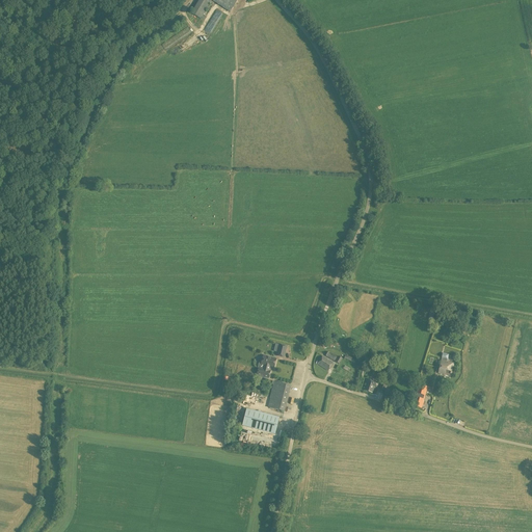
[(211,0),(230,12),(238,0),(211,0)]
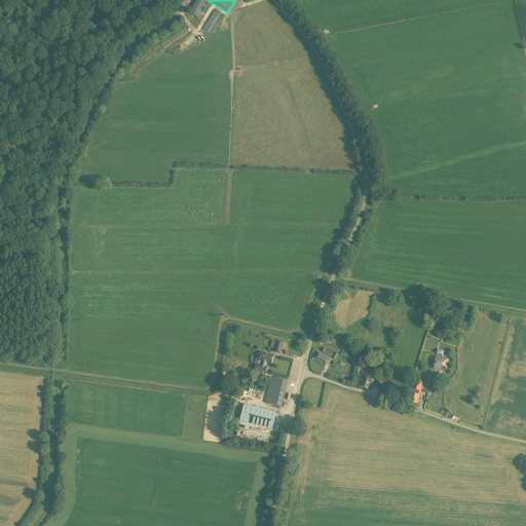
[(276,341),(274,348),(282,350),(284,343),(276,341)]
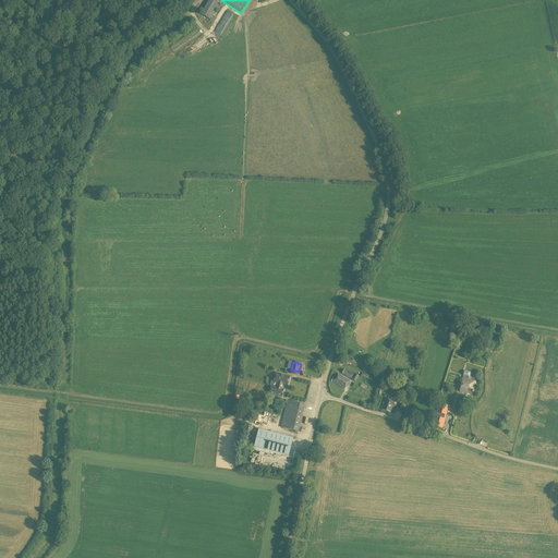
[(351,379),(353,374),(344,368),(341,374),(351,379)]
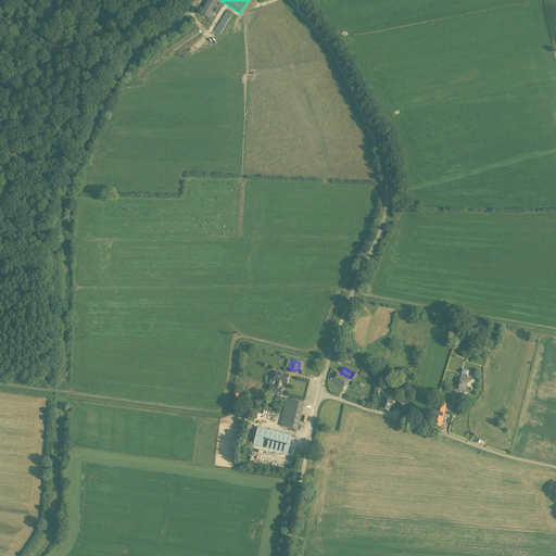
[(458,390),(464,391),(465,387),(472,389),(475,380),(467,378),(469,370),(463,369),(458,390)]
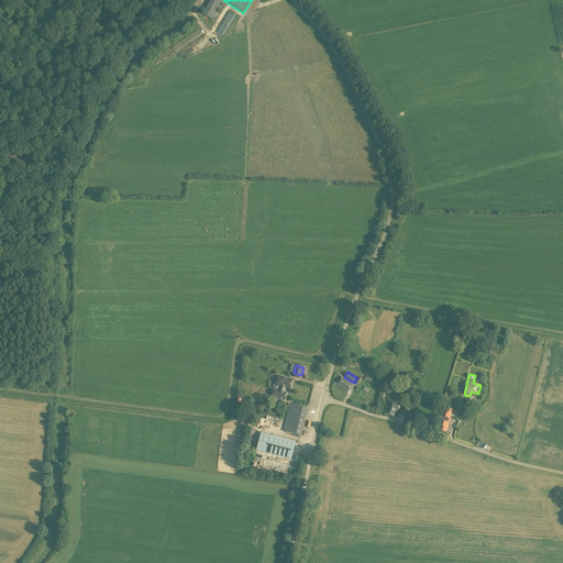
[(276,384),(274,385),(273,386),(278,388),(286,389),(286,388),(290,389),(293,381),(278,376),(277,384),(276,384)]
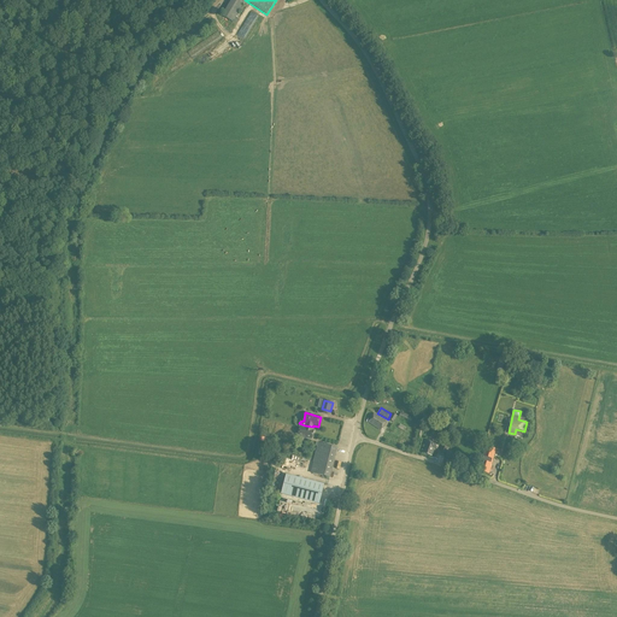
[(381,430),(387,421),(375,413),(369,423),(381,430)]
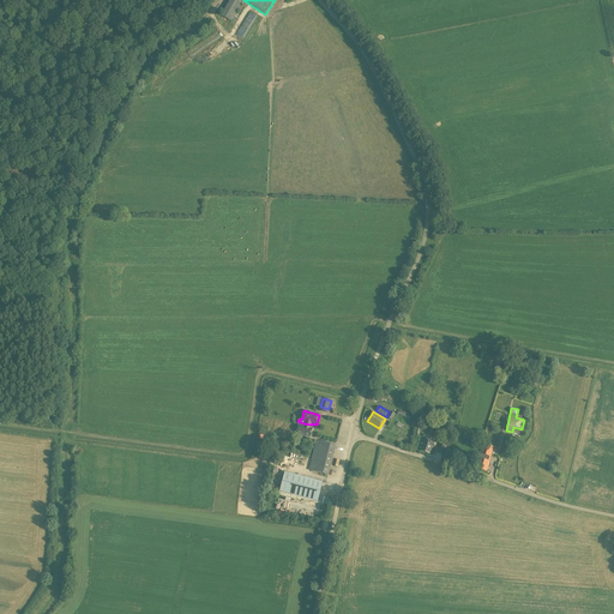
[(312,425),(304,423),(298,421),(298,426),(299,426),(296,433),(309,437),(312,428),(311,428),(312,425)]
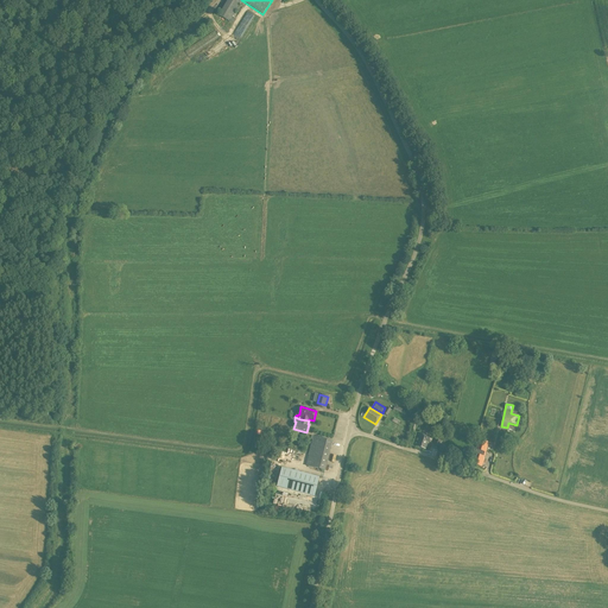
[(430,443),(432,437),(420,434),(416,447),(425,449),(428,442),(430,443)]
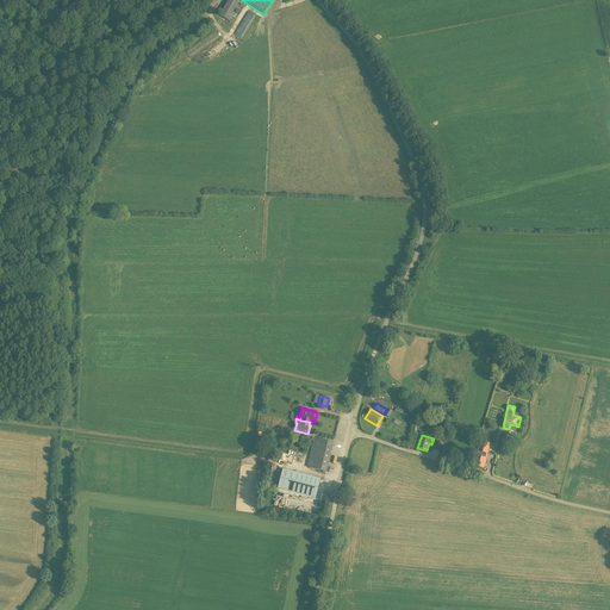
[(325,472),(332,443),(312,437),(311,441),(315,441),(311,454),(307,453),(306,458),(310,459),(307,467),(325,472)]
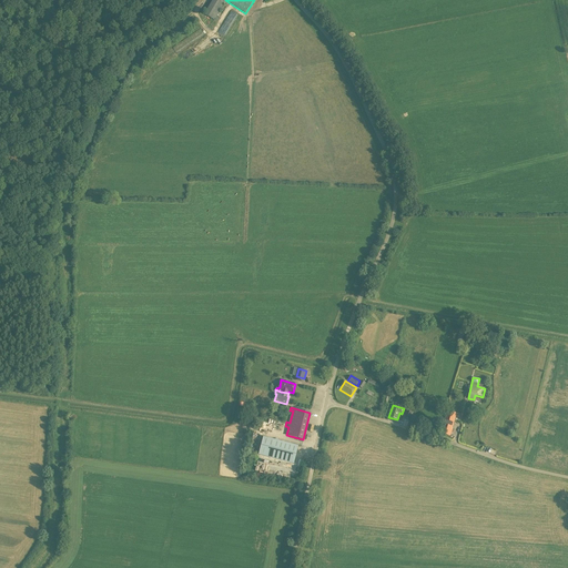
[(450,436),(456,414),(447,411),(440,433),(450,436)]
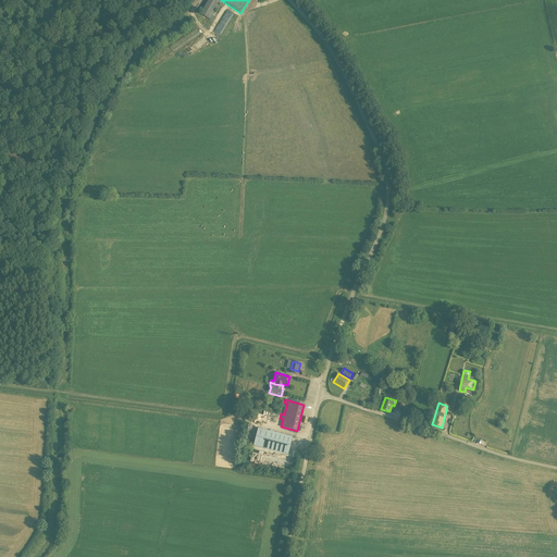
[(293,437),(258,428),(254,446),(288,455),(293,437)]
